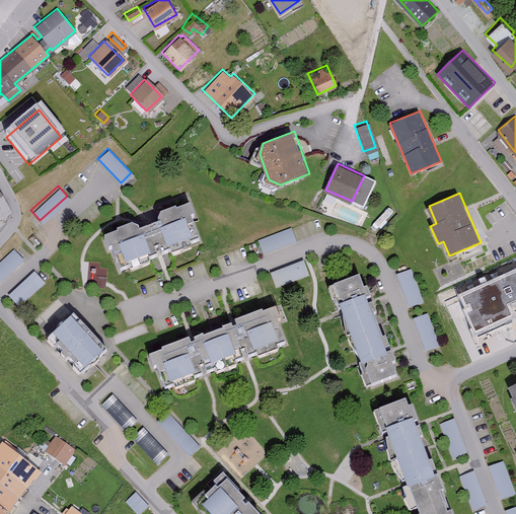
[(0,214),(9,209),(0,194),(0,214)]
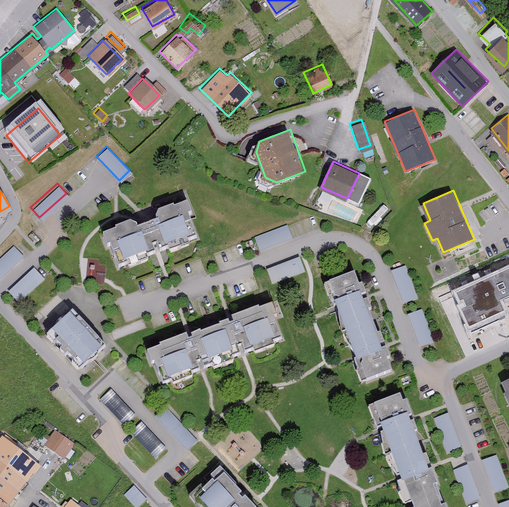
[(161,207),(158,217),(141,223),(134,217),(117,223),(118,225),(106,230),(110,241),(113,240),(121,263),(128,260),(129,264),(151,256),(149,251),(168,244),(170,248),(192,240),(191,235),(199,232),(191,211),(195,210),(191,198),(177,203),(176,201),(161,207)]
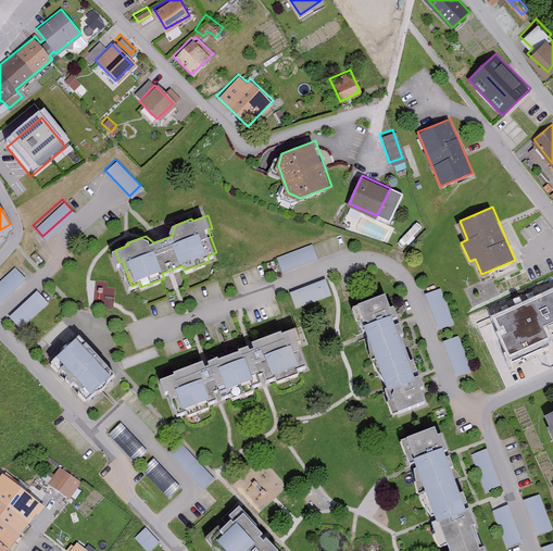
[(315,254),(310,241),(274,254),(278,268),(315,254)]
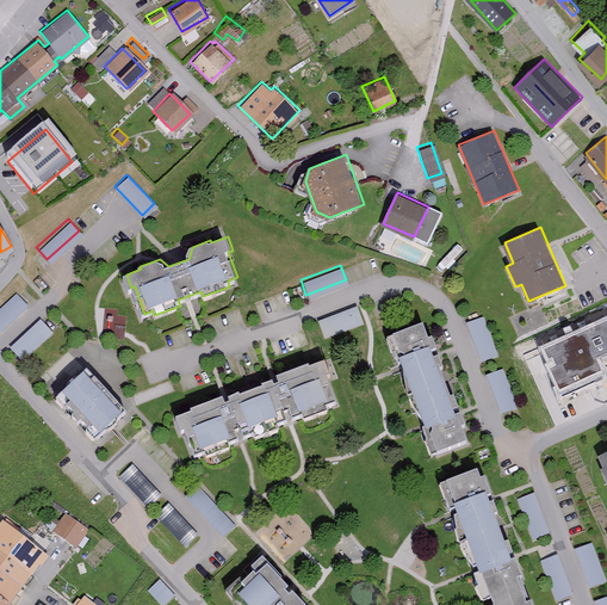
[(0,323),(24,303),(14,291),(0,303),(0,323)]
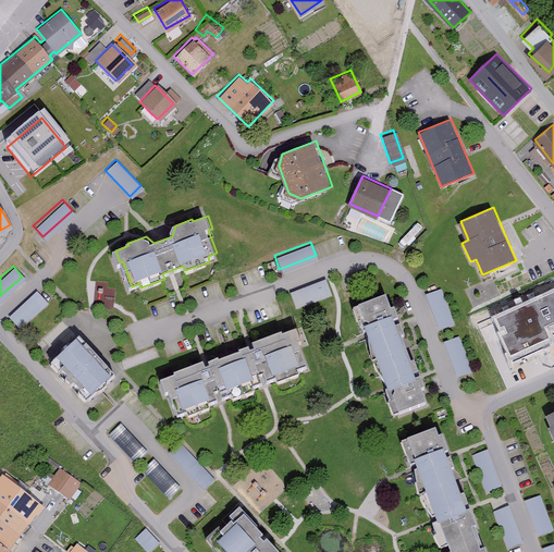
[(330,290),(324,277),(288,290),(293,304),(330,290)]
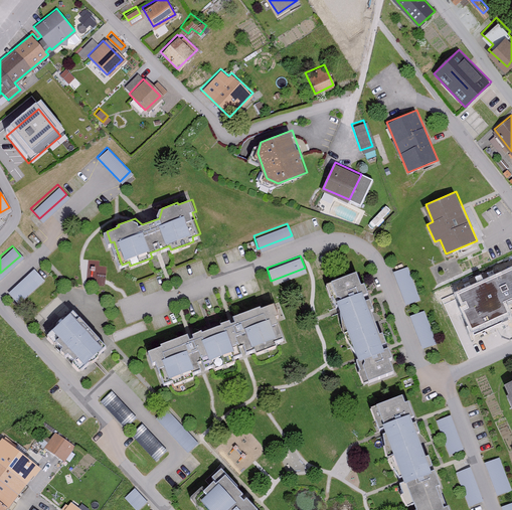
[(511,259),(494,267),(505,290),(511,287),(511,259)]
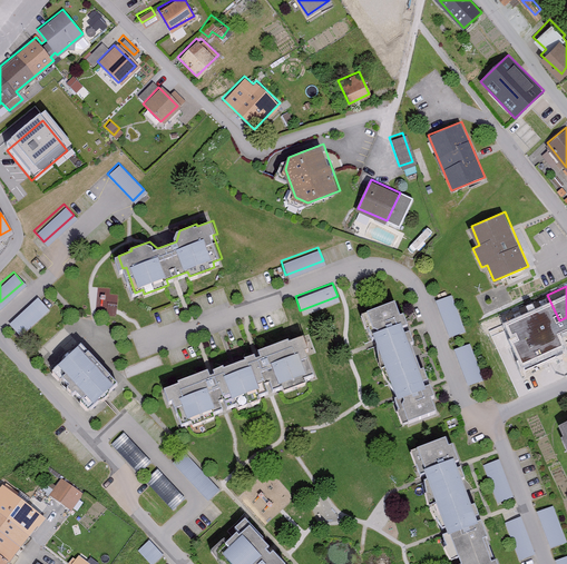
[(461,328),(448,293),(433,298),(448,334),(461,328)]
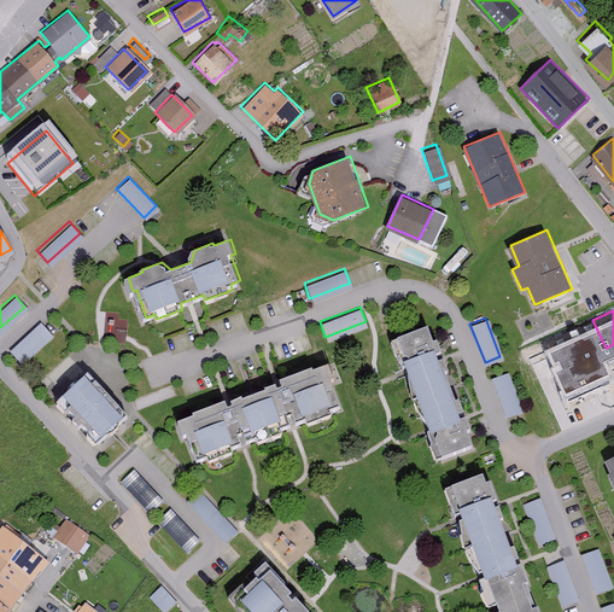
[(50,334),(37,320),(7,349),(21,362),(50,334)]
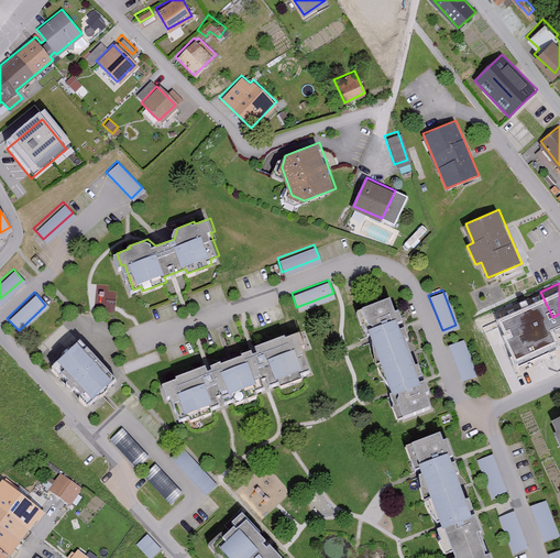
[(397,294),(364,305),(403,416),(436,404),(397,294)]
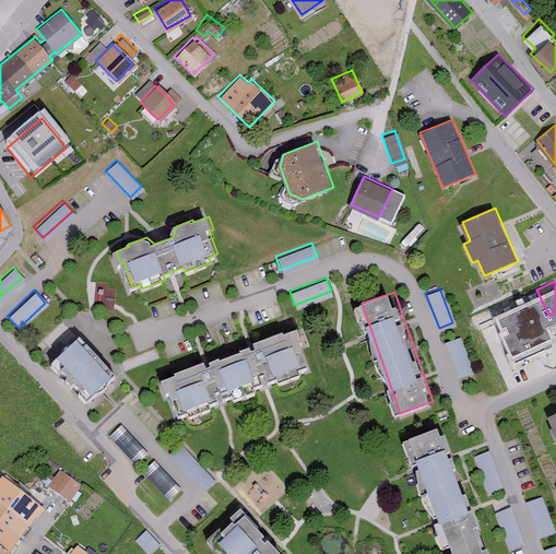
[(178,374),(164,379),(168,392),(172,390),(180,414),(191,411),(192,415),(213,408),(212,403),(234,395),(235,399),(259,390),(257,386),(281,376),(282,380),(303,373),(302,368),(310,364),(302,341),(306,340),(302,328),(287,332),(286,329),(256,341),(259,348),(255,349),(253,344),(243,348),(244,351),(223,358),(222,356),(212,361),(213,363),(209,364),(208,360),(177,370),(178,374)]
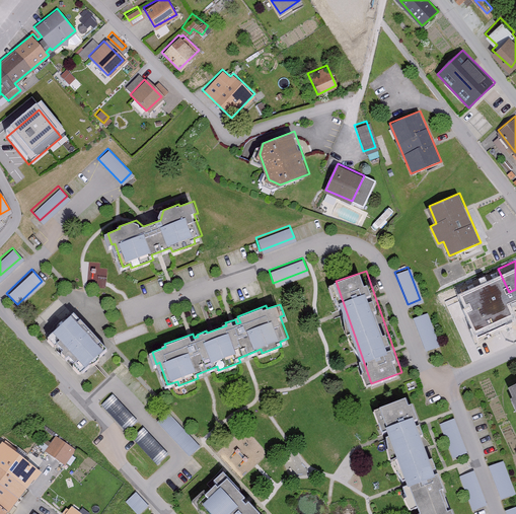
[(437,343),(426,310),(412,315),(424,348),(437,343)]
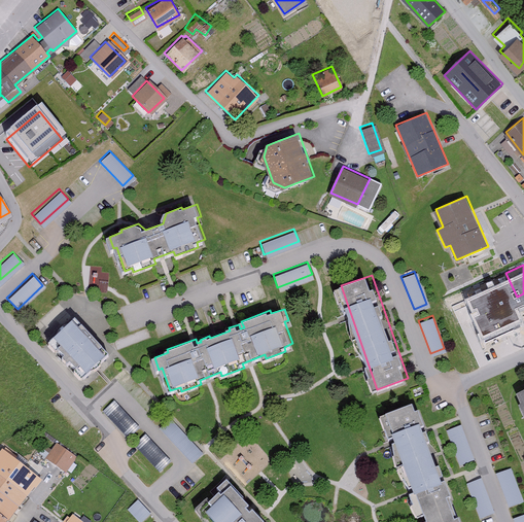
[(110,349),(76,316),(54,340),(86,373),(110,349)]
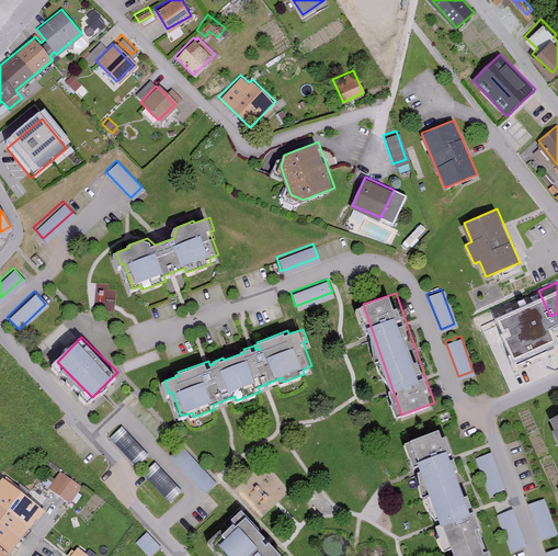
[(145,452),(120,423),(107,435),(133,463),(145,452)]
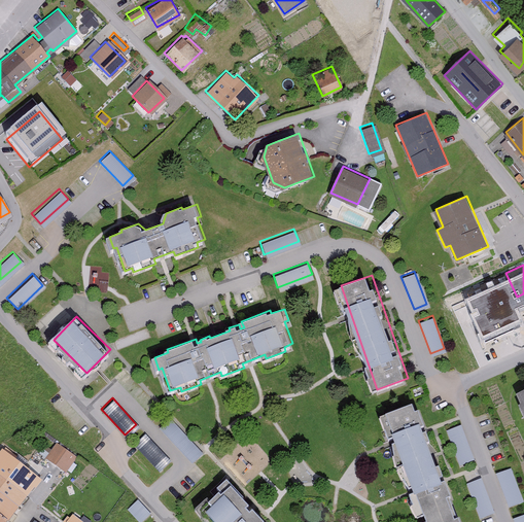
[(463,521),(417,401),(384,414),(426,521),(463,521)]
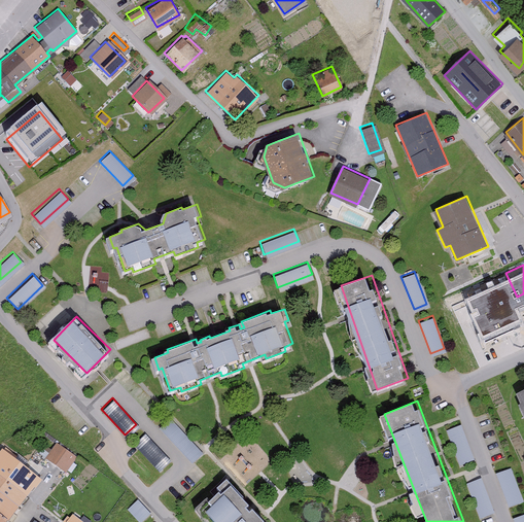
[(155,423),(190,459),(200,451),(165,414),(155,423)]
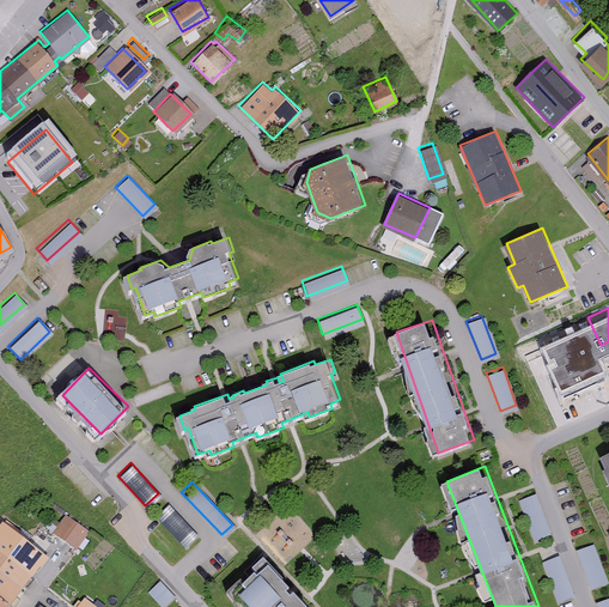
[(517,497),(531,538),(548,532),(533,491),(517,497)]
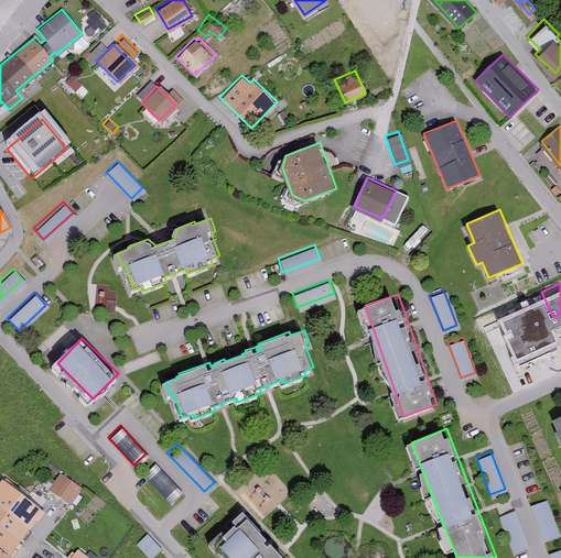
[(179,491),(152,462),(141,473),(168,502),(179,491)]
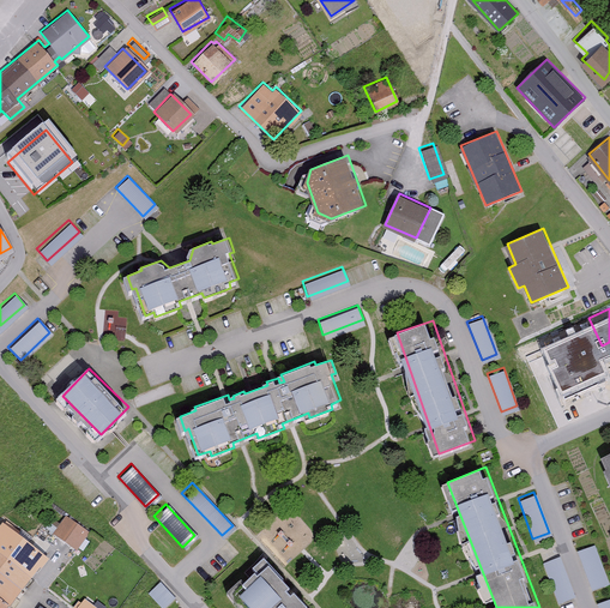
[(85,528),(62,511),(50,529),(73,546),(85,528)]
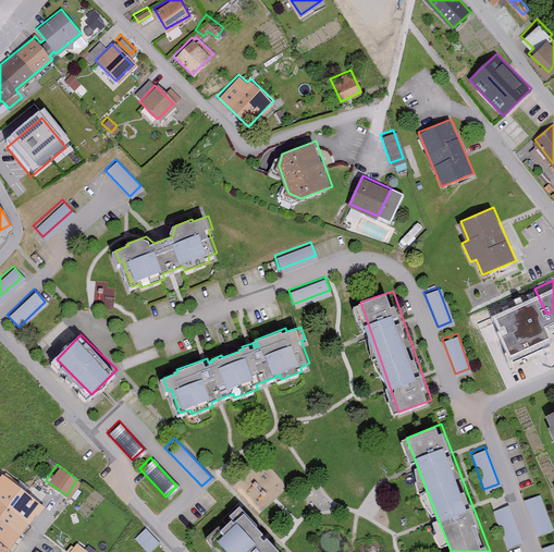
[(0,549),(39,502),(0,471),(0,549)]
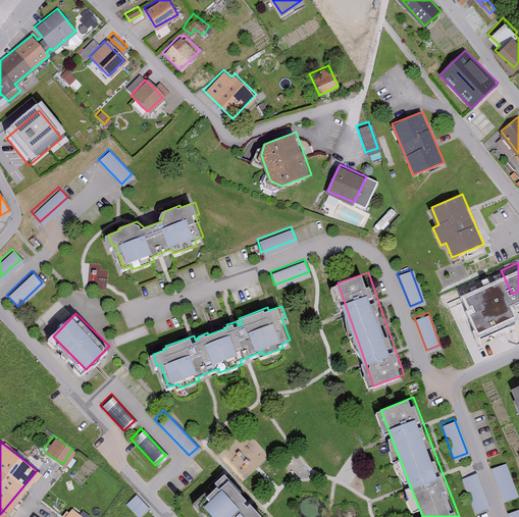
[(489,465),(503,500),(515,495),(503,461),(489,465)]
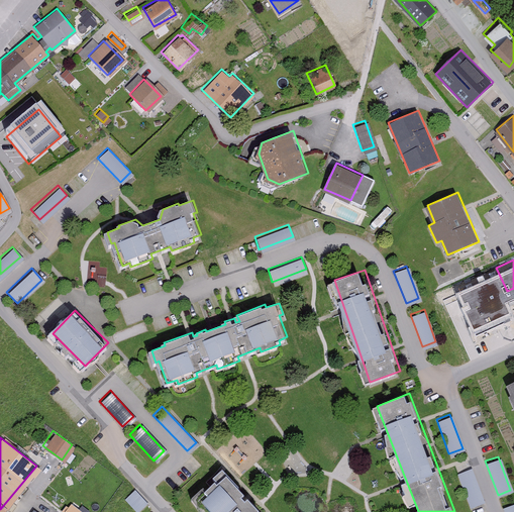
[(481,501),(468,467),(454,472),(468,506),(481,501)]
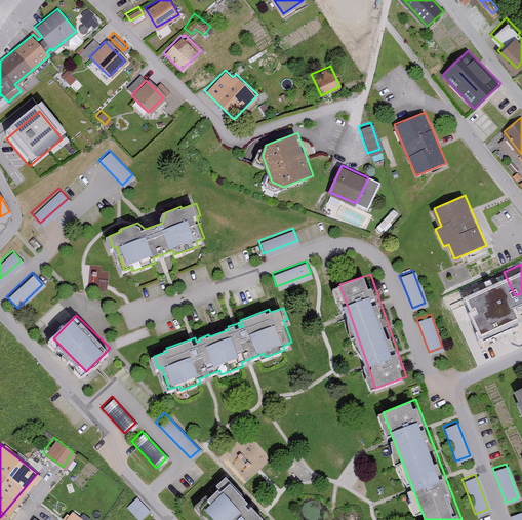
[(235,487),(225,476),(215,485),(218,487),(200,504),(207,512),(204,514),(209,519),(264,519),(266,518),(259,511),(257,513),(254,510),(257,507),(237,485),(235,487)]
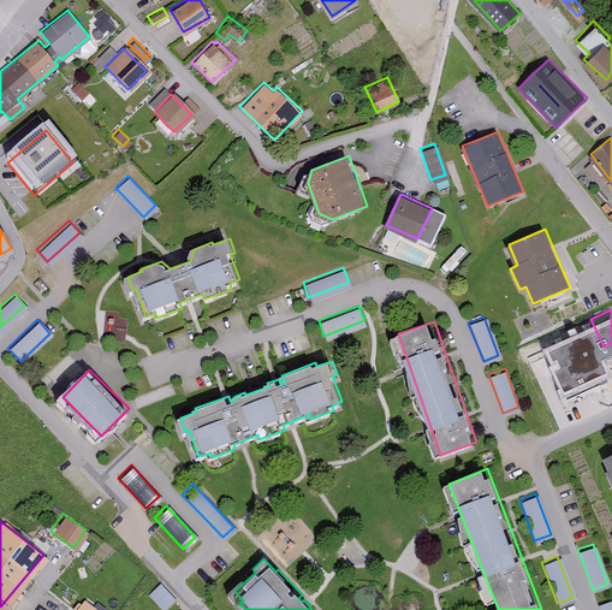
[(171,597),(156,581),(146,592),(160,606),(171,597)]
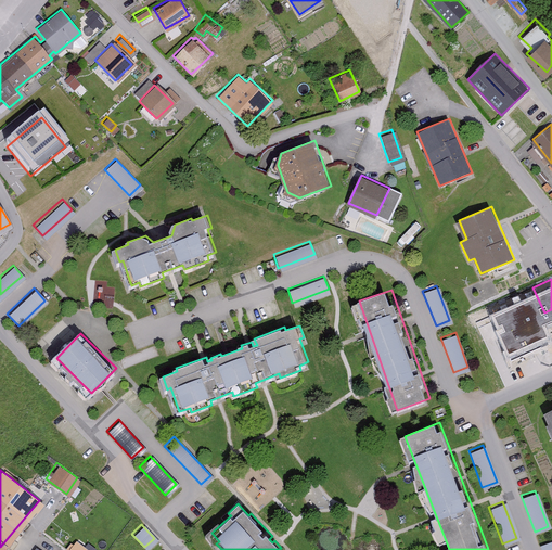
[(551,549),(551,538),(540,544),(542,549),(551,549)]
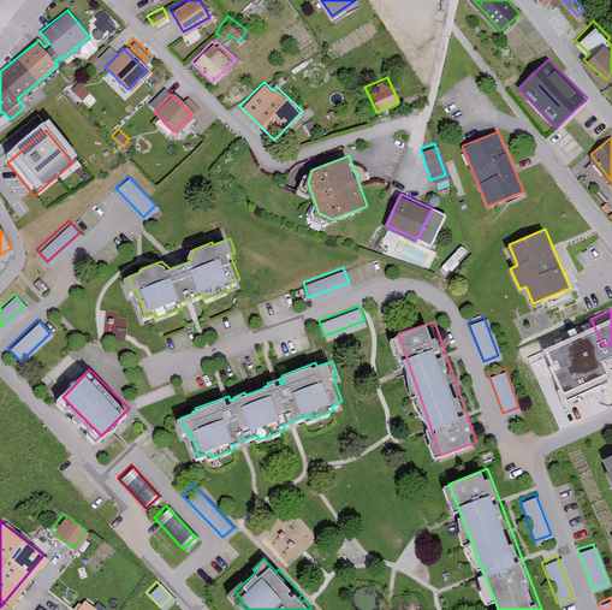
[(100,609),(82,598),(72,609),(100,609)]
